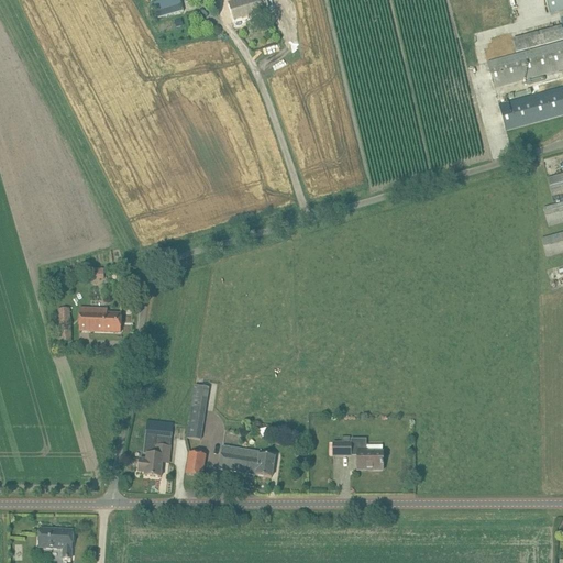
[(268,11),(264,0),(245,0),(230,4),(235,25),(253,20),(251,17),(268,11)]
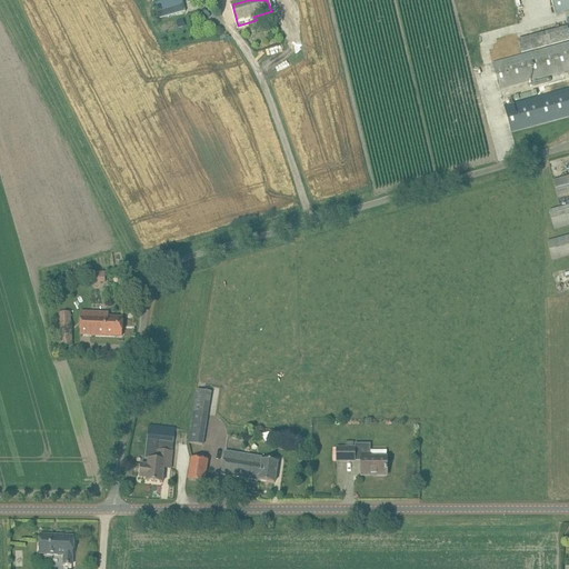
[(568,0),(551,0),(556,13),(568,9),(568,0)]
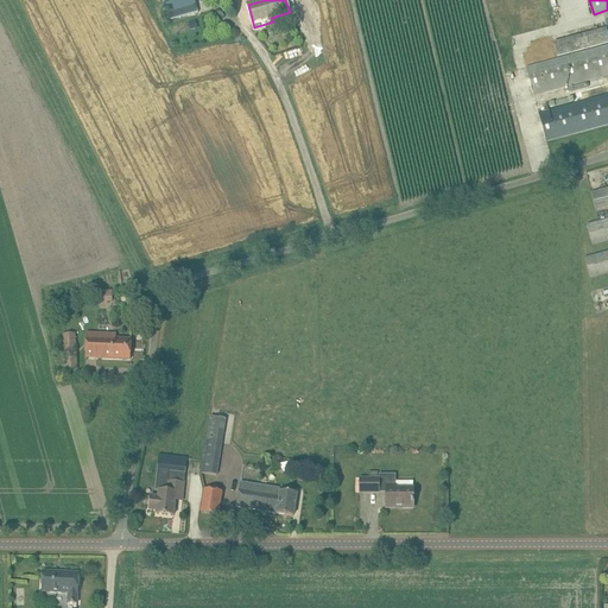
[(198,13),(195,2),(165,11),(168,21),(198,13)]
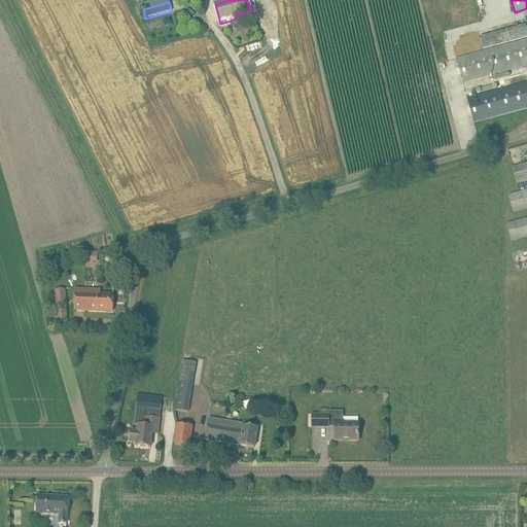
[(483,48),(526,36),(526,31),(525,26),(480,38),(483,48)]
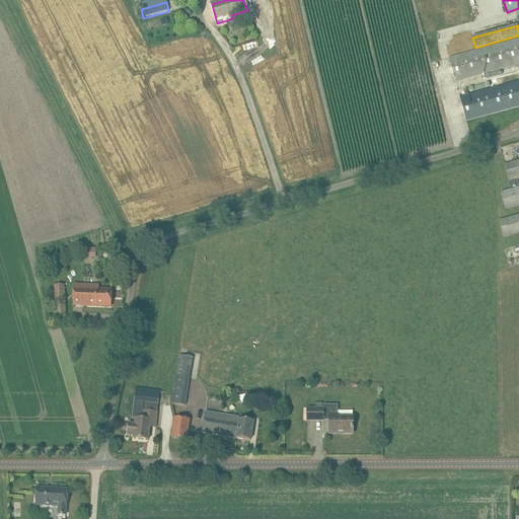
[(518,39),(449,58),(456,82),(518,64),(518,39)]
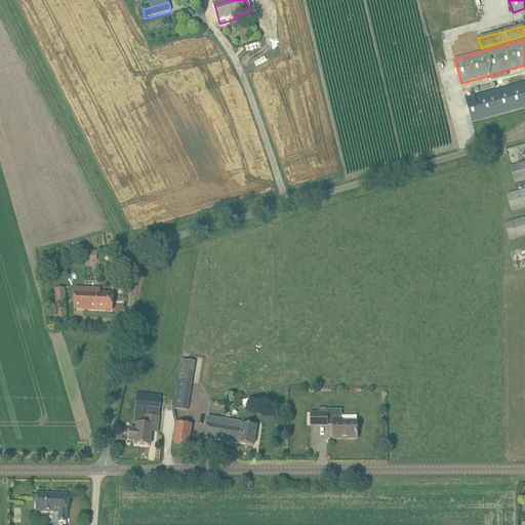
[(524,82),(466,98),(472,122),(524,108),(524,82)]
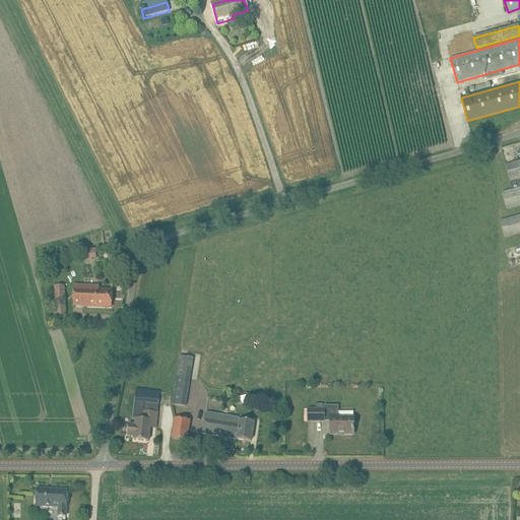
[(519,160),(506,166),(510,181),(519,178),(519,160)]
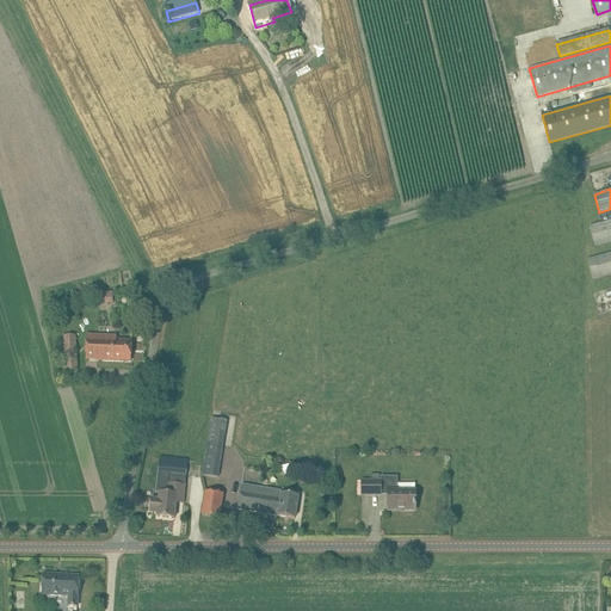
[(610,221),(590,227),(596,246),(610,241),(610,221)]
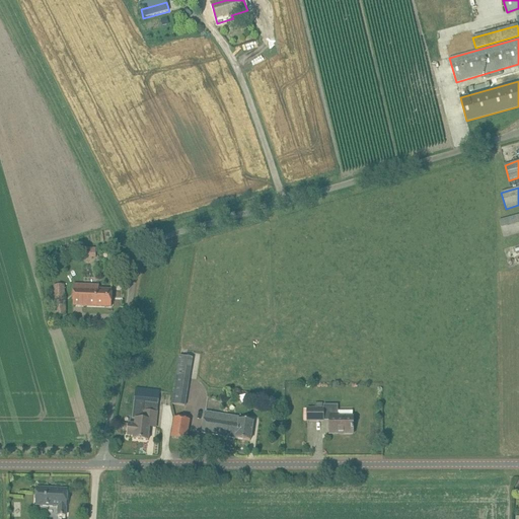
[(518,215),(499,221),(504,237),(518,232),(518,215)]
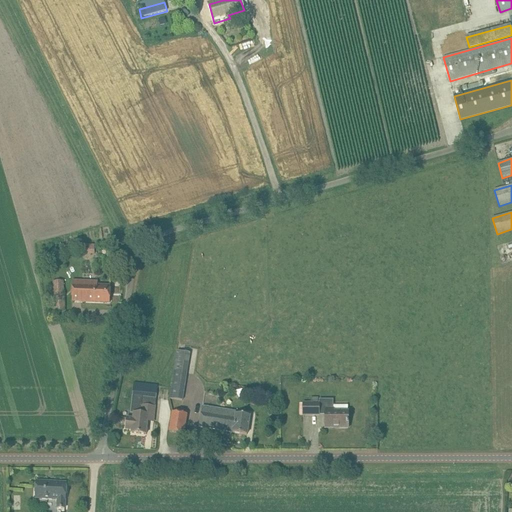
[(83,254),(94,253),(93,244),(82,245),(83,254)]
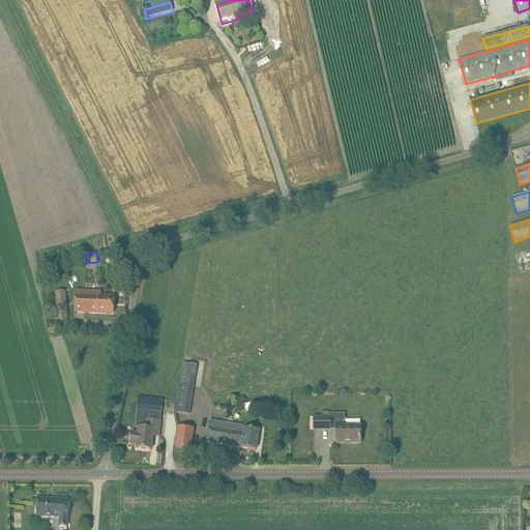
[(66,322),(65,297),(64,291),(56,292),(57,310),(54,310),(55,322),(66,322)]
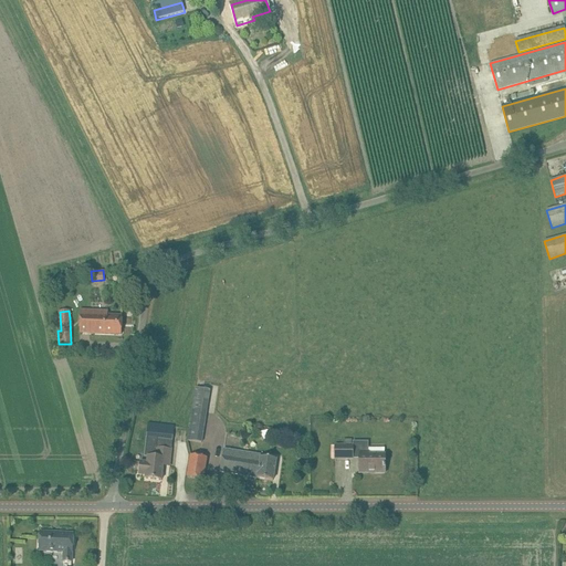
[(108,312),(102,312),(81,311),(80,333),(122,335),(122,316),(108,316),(108,312)]
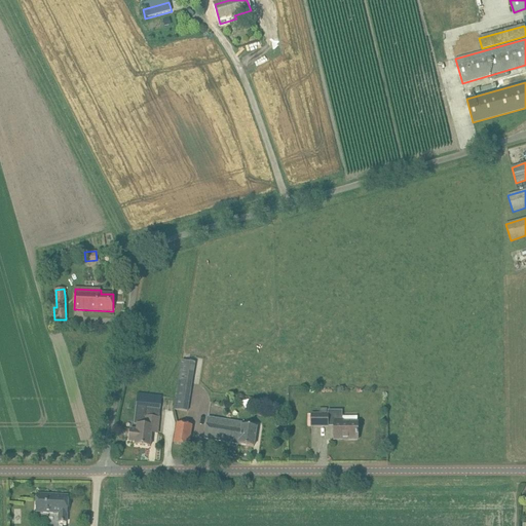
[(195,363),(182,361),(175,410),(188,412),(195,363)]
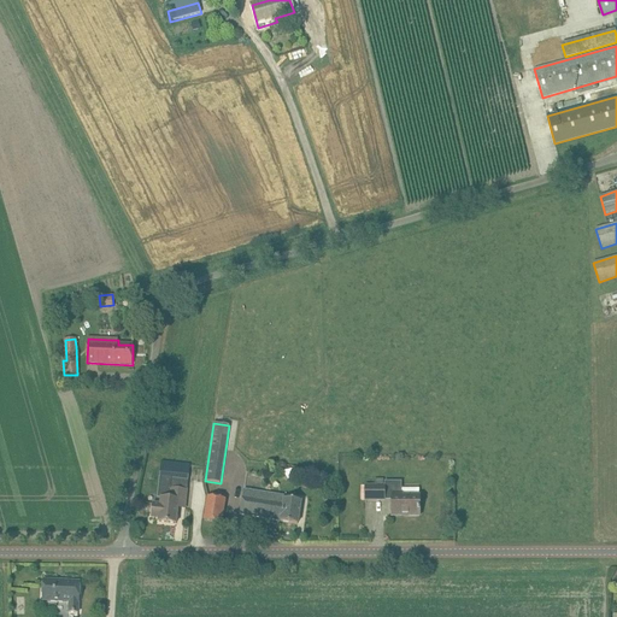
[(191,465),(174,463),(162,462),(159,477),(188,481),(191,465)]
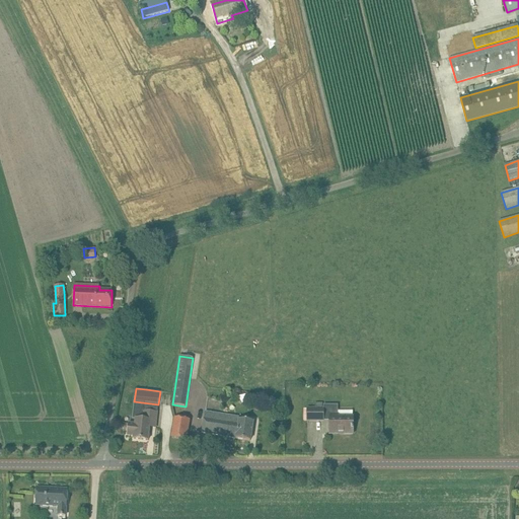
[(307,421),(323,421),(323,409),(307,409),(307,421)]
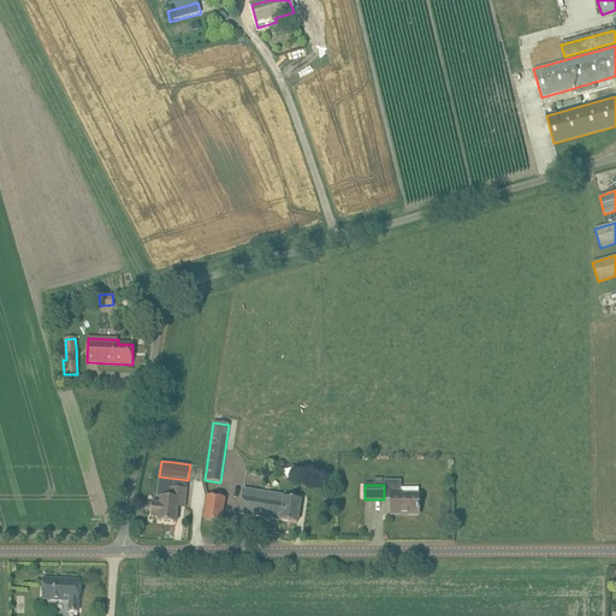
[(185,499),(187,490),(171,487),(170,498),(161,497),(160,504),(152,503),(150,516),(159,517),(159,521),(176,523),(178,499),(185,499)]
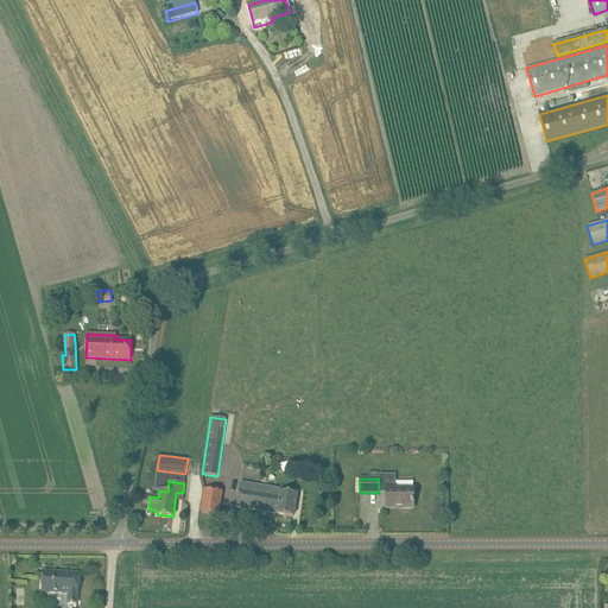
[(413,489),(413,481),(396,482),(396,485),(396,486),(386,486),(386,508),(413,508),(413,489)]
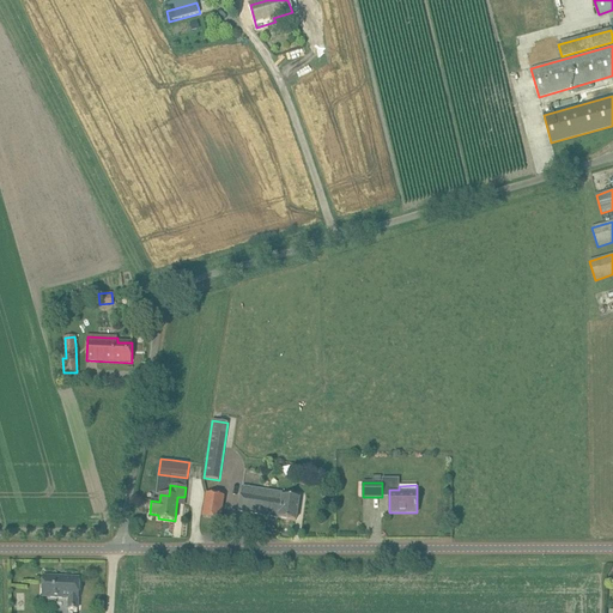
[(279,517),(279,519),(296,521),(299,498),(284,496),(284,493),(243,486),(238,511),(279,517)]
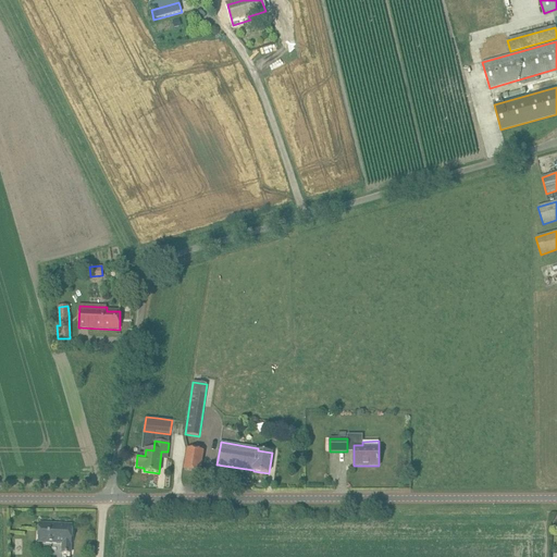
[(188,448),(186,459),(184,470),(200,472),(203,450),(188,448)]
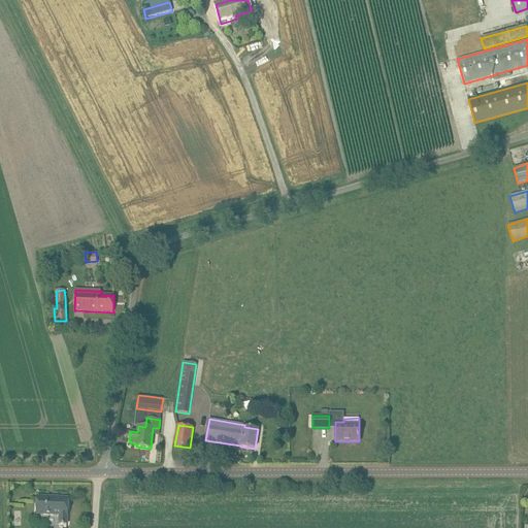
[(68,516),(69,498),(37,496),(36,514),(59,516),(59,524),(67,525),(67,516),(68,516)]
